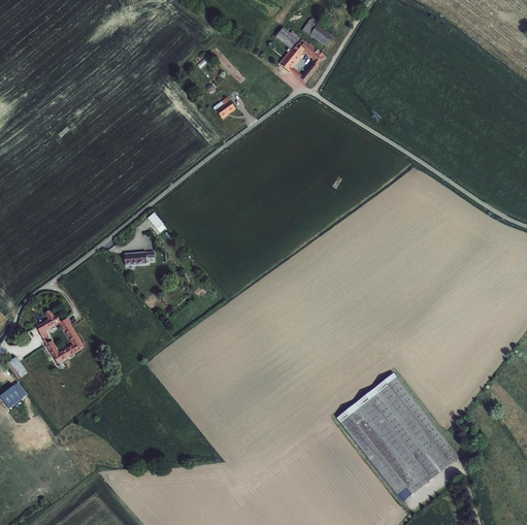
[(330,33),(314,24),(307,35),(323,44),(330,33)]
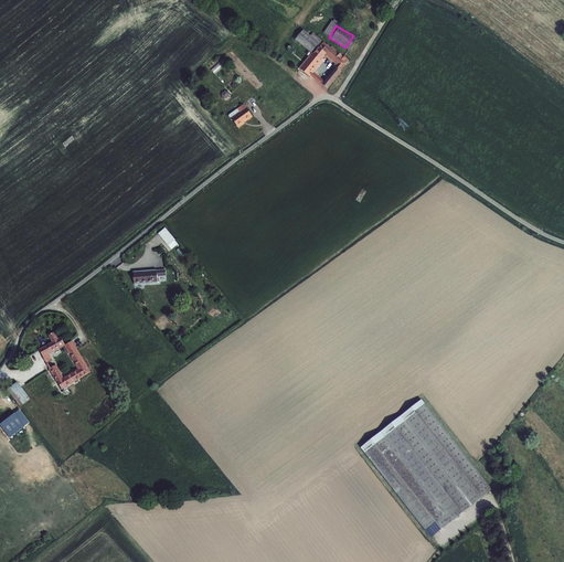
[(312,40),(297,28),(289,38),(306,50),(312,40)]
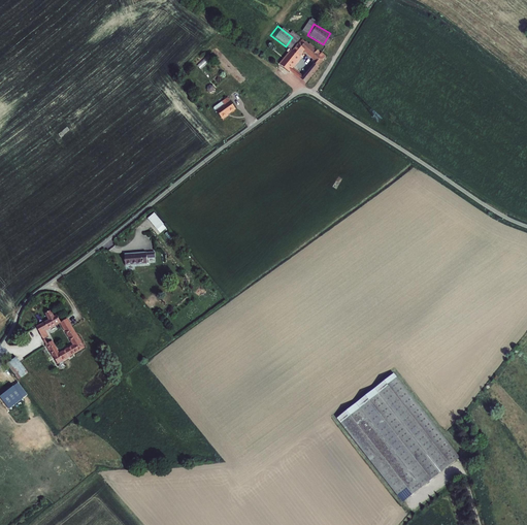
[(310,45),(309,47),(302,41),(296,37),(276,61),(281,64),(286,68),(286,66),(301,78),(309,69),(313,65),(315,62),(314,61),(321,52),(318,50),(317,51),(310,45)]
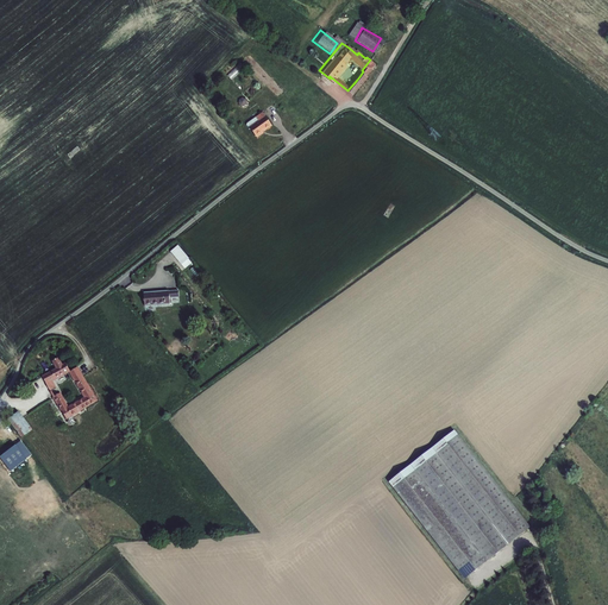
[(226,71),(231,76),(243,63),(238,58),(226,71)]
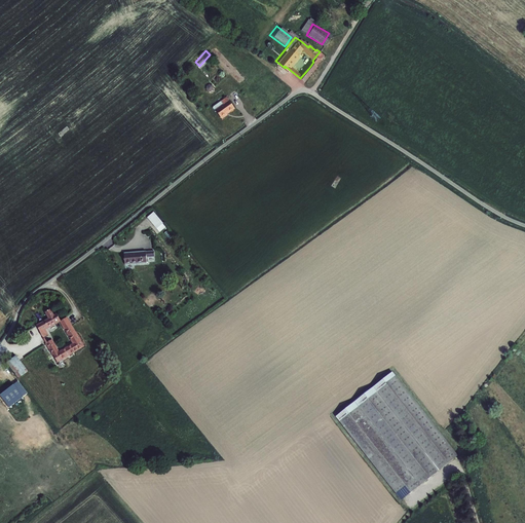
[(280,72),(285,68),(279,64),(275,68),(280,72)]
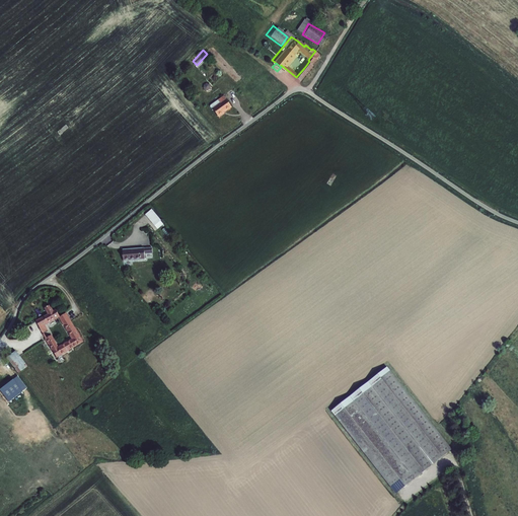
[(207,79),(202,83),(205,88),(211,84),(207,79)]
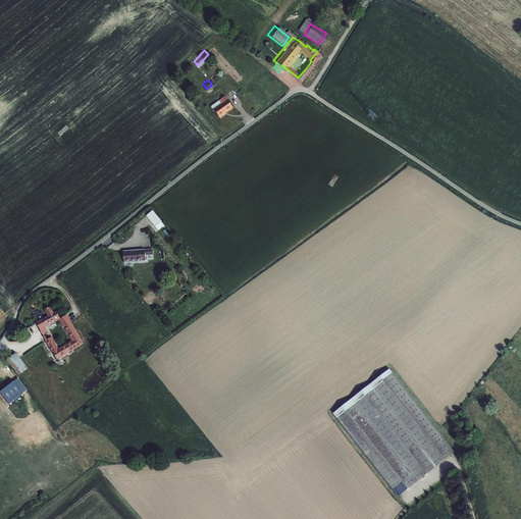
[(219,115),(224,111),(223,109),(231,103),(224,93),(217,99),(220,102),(214,107),(219,115)]
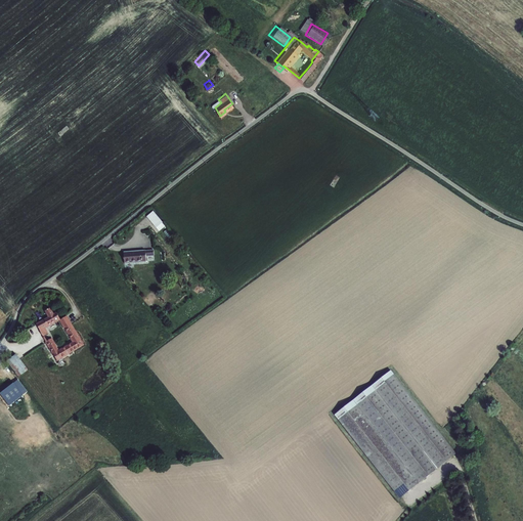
[(162,219),(154,209),(147,214),(156,224),(162,219)]
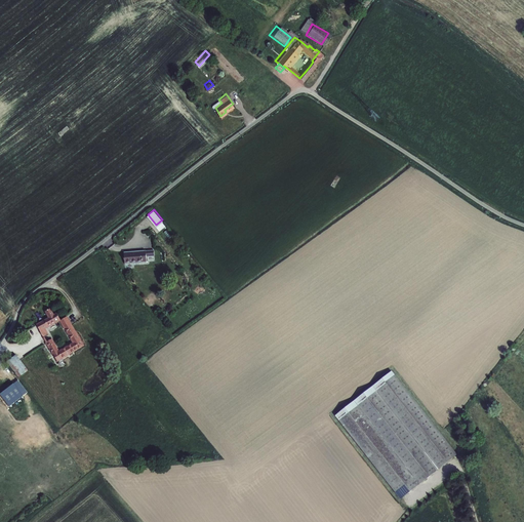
[(146,249),(125,251),(126,262),(147,259),(147,256),(155,255),(154,249),(146,250),(146,249)]
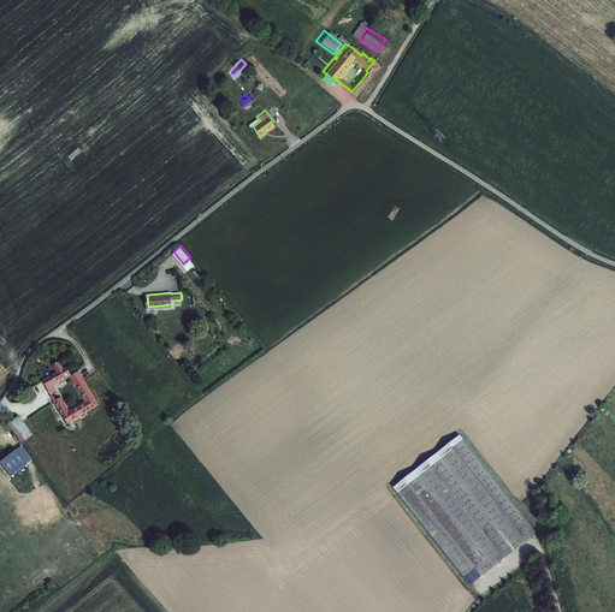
[(60,367),(55,360),(51,363),(55,370),(41,380),(46,386),(69,373),(64,366),(60,367)]
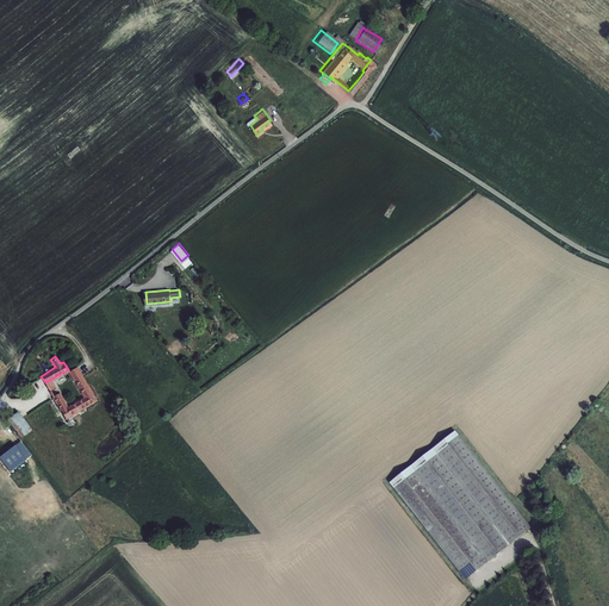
[(100,397),(82,364),(67,373),(81,399),(67,406),(51,382),(47,386),(66,417),(100,397)]
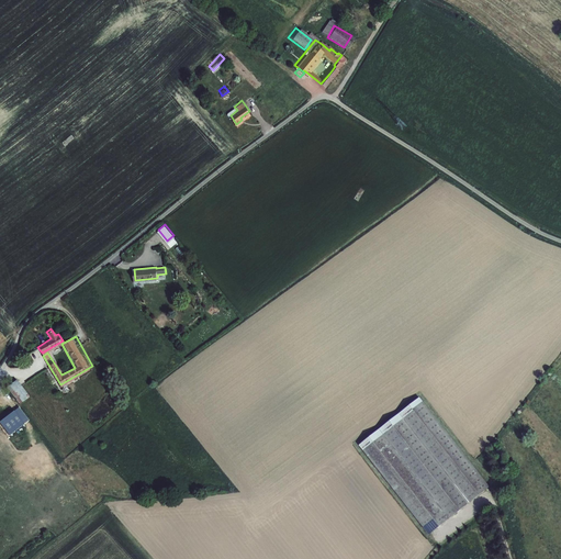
[(12,375),(2,384),(15,399),(26,390),(12,375)]
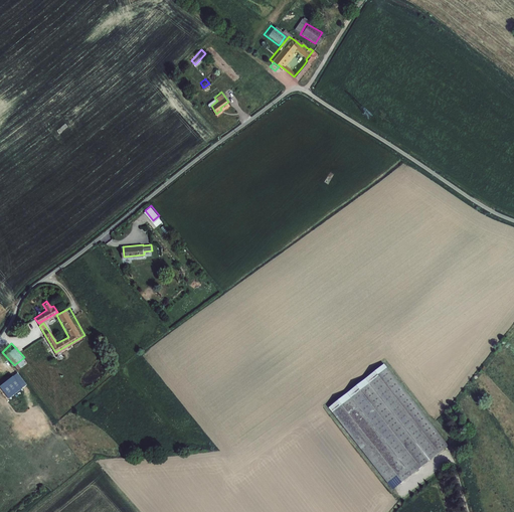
[(448,447),(382,364),(327,407),(393,490),(448,447)]
